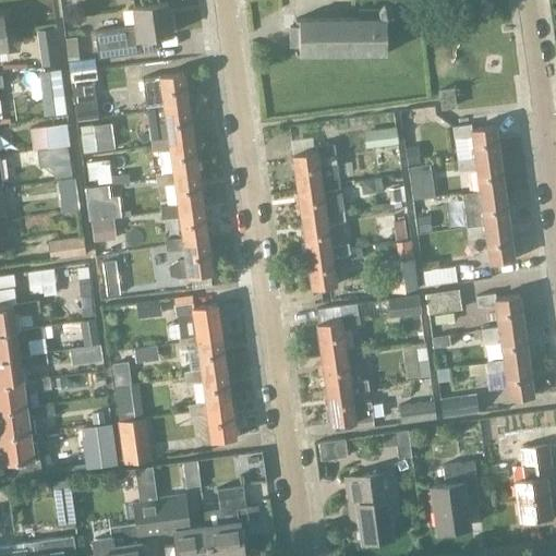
[(99,16),(97,0),(74,0),(77,19),(99,16)]
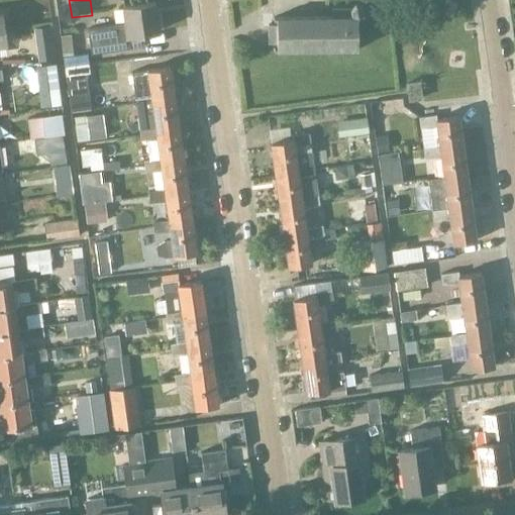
[(144,35),(160,32),(156,4),(124,8),(126,24),(89,29),(92,56),(145,47),(144,35)]
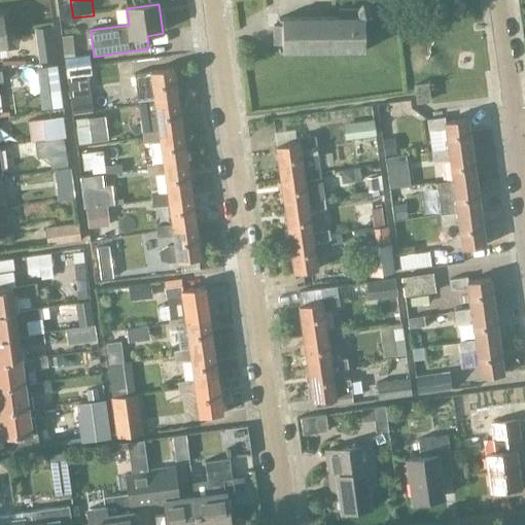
[(280,50),(280,53),(350,53),(366,53),(366,21),(368,21),(373,16),(372,8),(363,6),(359,10),(340,10),(340,19),(280,20),(280,22),(283,22),(283,27),(275,27),(275,46),(283,46),(284,51),(280,50)]
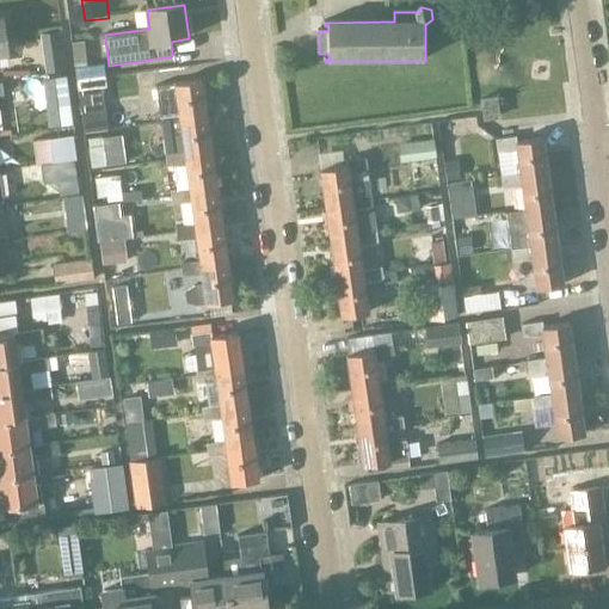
[(82,96),(102,94),(100,78),(81,80),(82,96)]
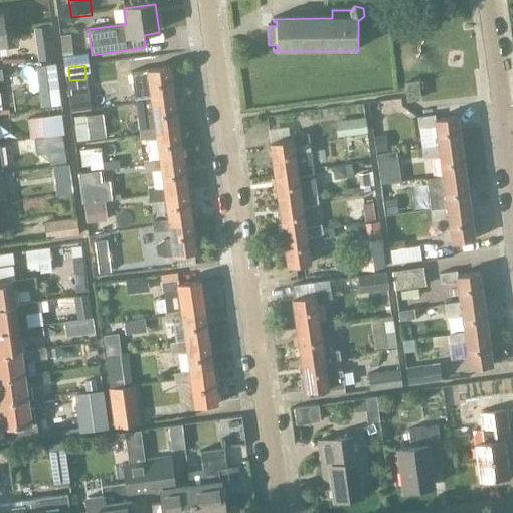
[(152,103),(175,100),(170,68),(132,73),(135,100),(152,98),(152,103)]
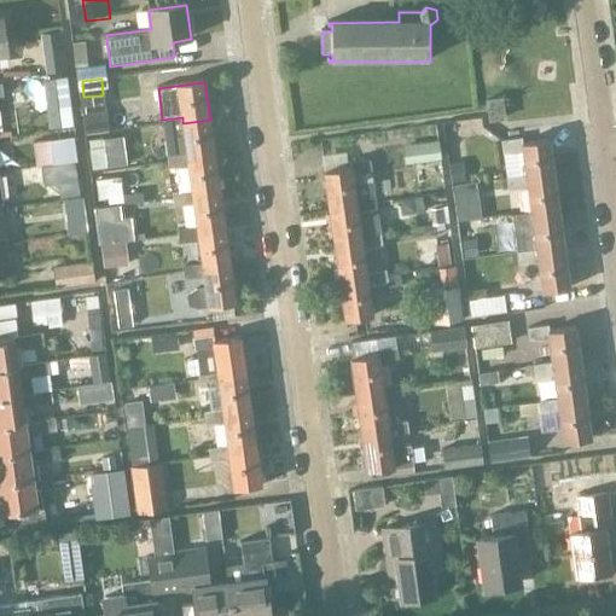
[(488,102),(490,122),(506,120),(504,99),(488,102)]
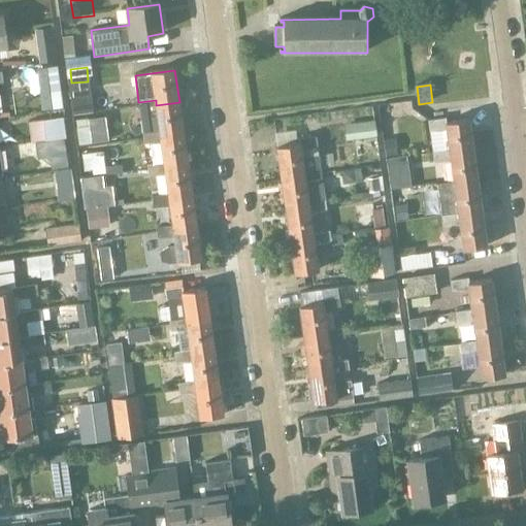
[(57,110),(64,109),(62,90),(56,91),(56,90),(28,93),(31,112),(57,108),(57,110)]
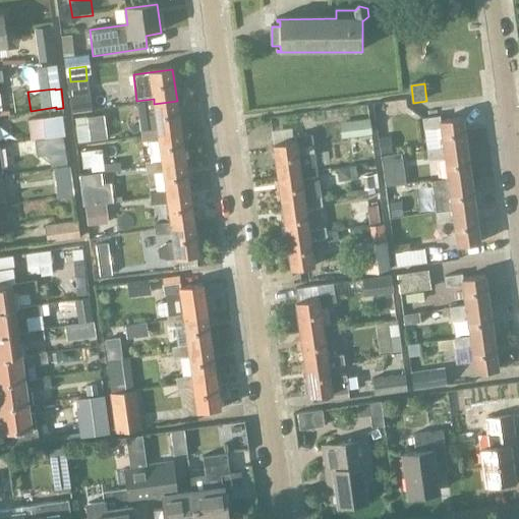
[(90,111),(89,92),(69,93),(69,112),(90,111)]
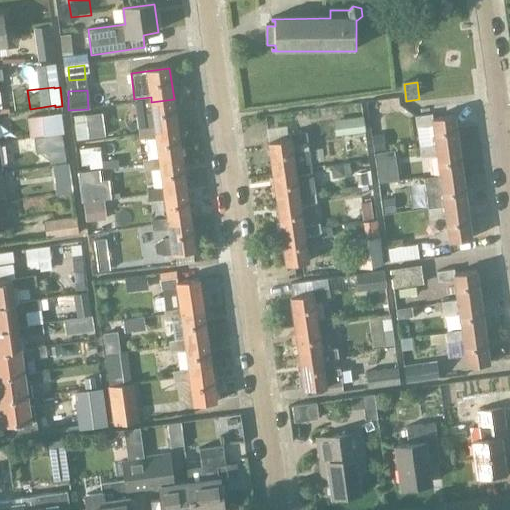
[(178,129),(174,99),(151,102),(151,97),(134,99),(139,130),(155,128),(155,132),(178,129)]
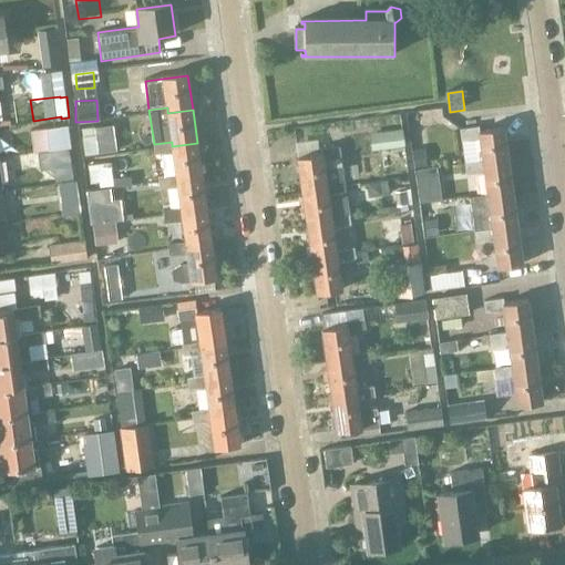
[(69,125),(30,126),(30,151),(70,150),(69,125)]
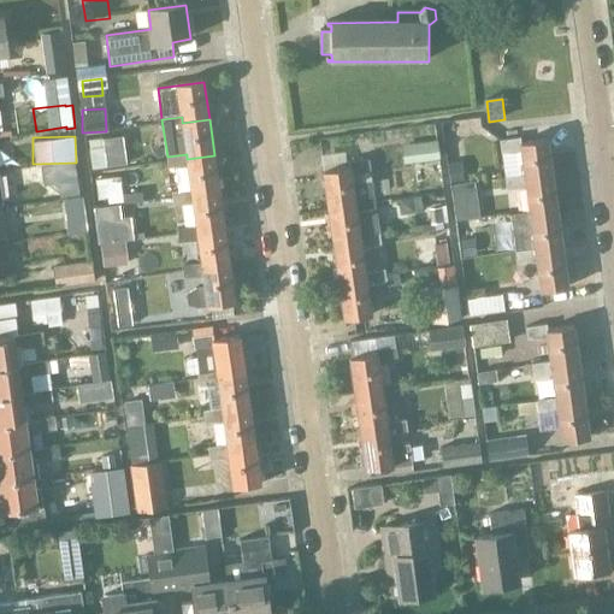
[(526,182),(554,178),(549,140),(523,143),(523,139),(501,141),(503,153),(523,153),(526,176),(526,182)]
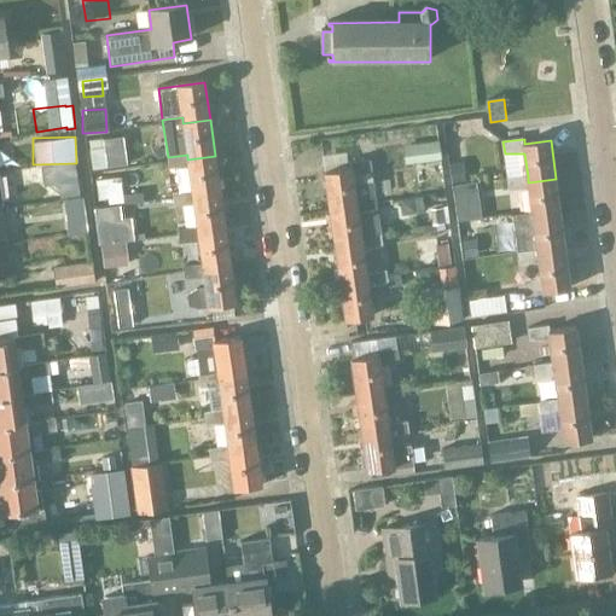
[(442,162),(440,141),(402,146),(405,166),(442,162)]
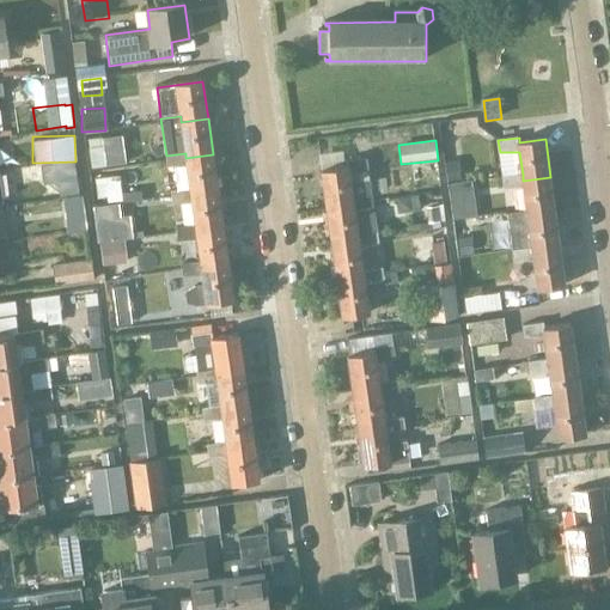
[(87,165),(105,165),(105,145),(89,145),(87,165)]
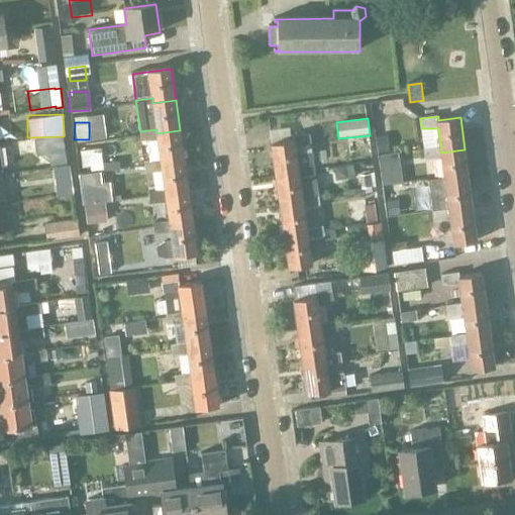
[(184,162),(180,130),(157,133),(157,129),(140,131),(141,141),(158,140),(161,160),(162,165),(184,162)]
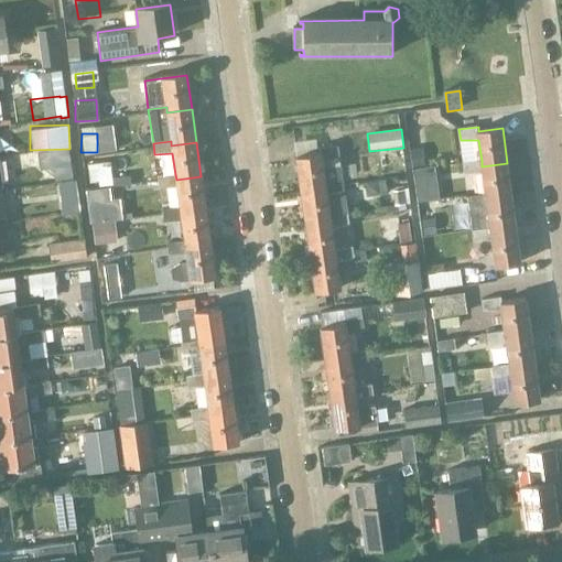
[(344,181),(342,166),(324,170),(323,163),(342,159),(339,148),(322,150),(321,150),(321,155),(298,159),(302,193),(327,190),(326,184),(344,181)]
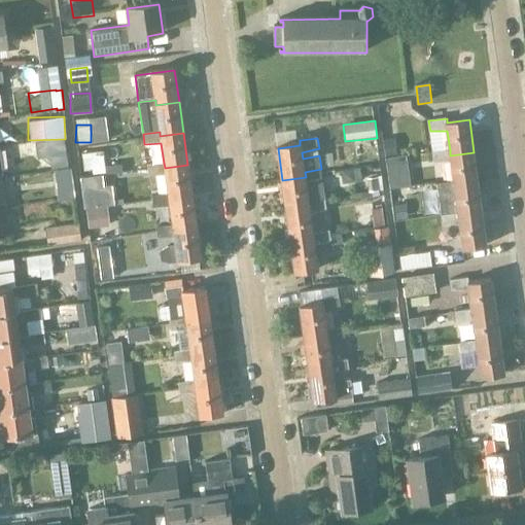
[(53,172),(69,171),(68,140),(51,141),(53,172)]
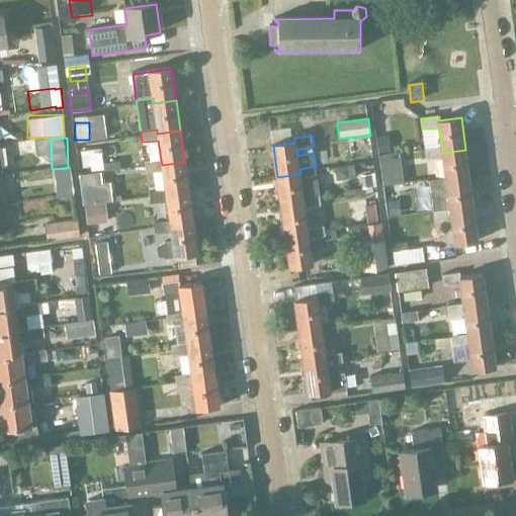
[(79,151),(82,168),(103,165),(100,148),(79,151)]
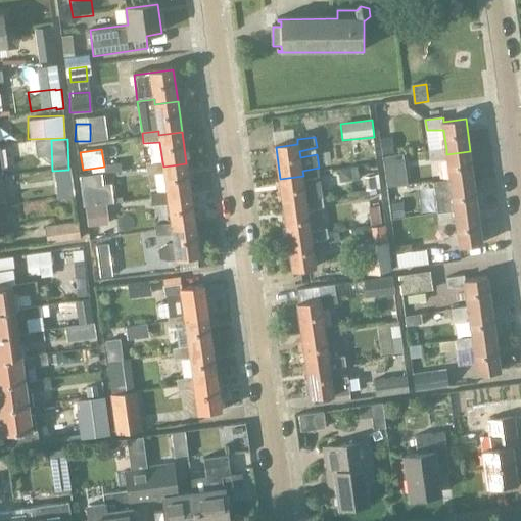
[(474,182),(470,151),(446,154),(446,149),(429,151),(431,161),(447,160),(451,180),(452,185),(474,182)]
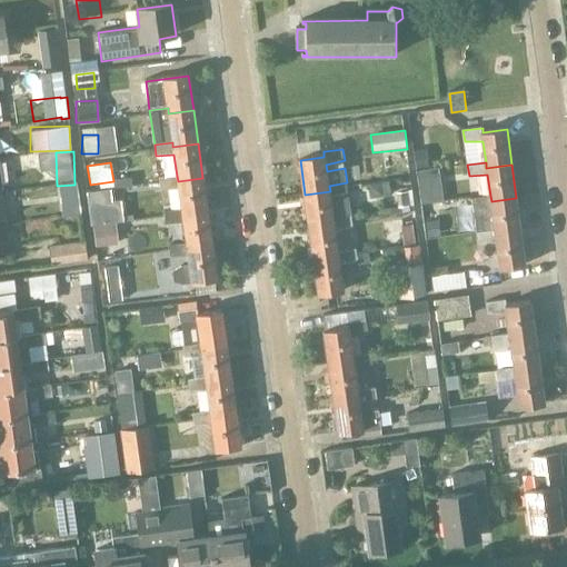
[(420,202),(441,200),(438,169),(417,171),(420,202)]
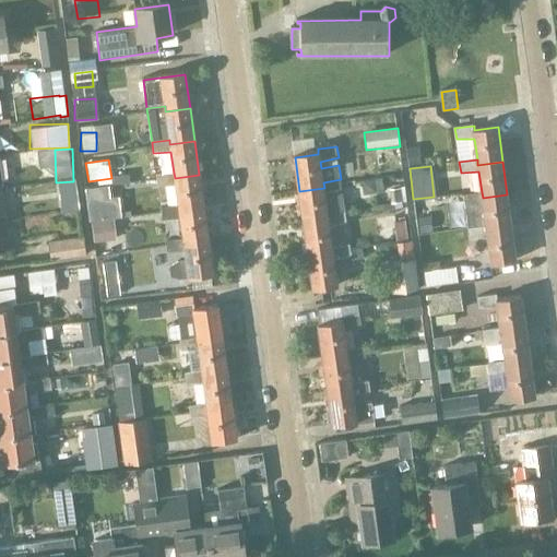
[(204,208),(199,175),(175,178),(174,173),(156,175),(158,186),(176,186),(179,206),(179,212),(204,208)]
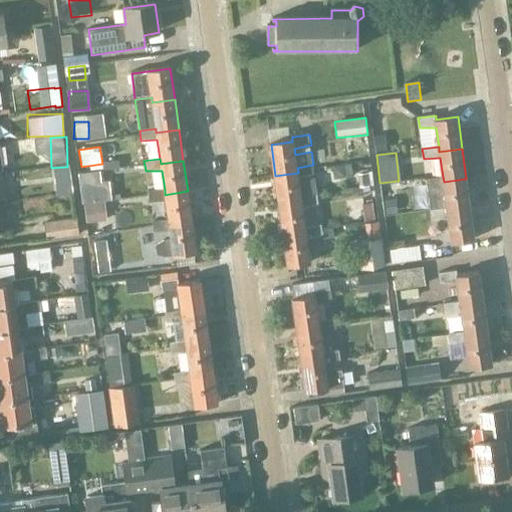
[(302,198),(318,196),(313,165),(297,168),(298,173),(275,176),(280,206),(302,203),(302,198)]
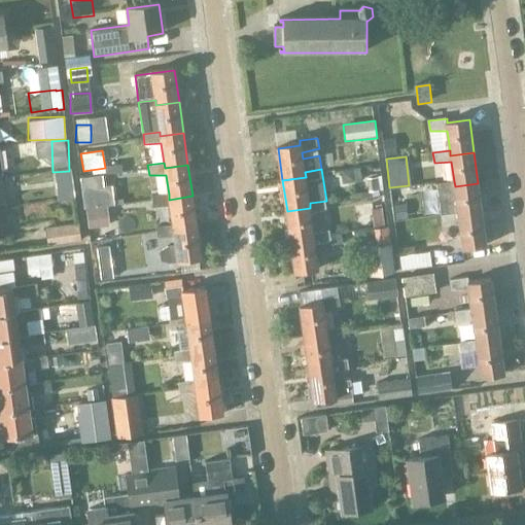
[(61,176),(64,199),(75,197),(71,174),(61,176)]
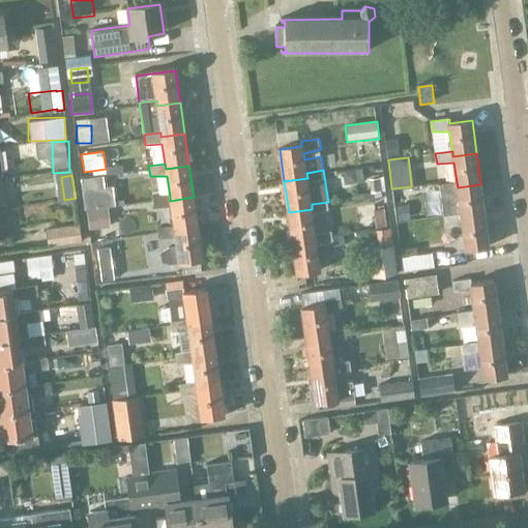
[(485,216),(480,184),(458,187),(457,182),(440,184),(441,196),(458,195),(461,214),(462,220),(485,216)]
